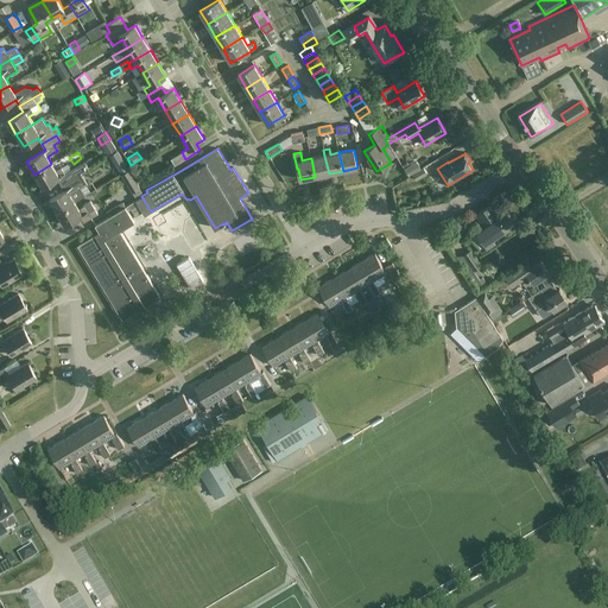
[(311,158),(315,177),(329,173),(324,156),(311,158)]
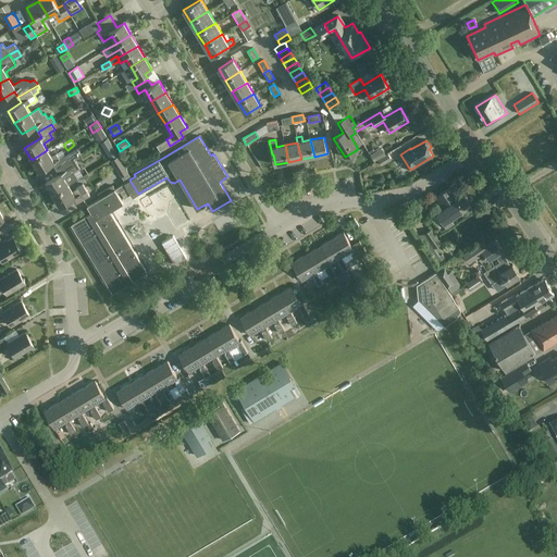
[(378,160),(386,155),(381,146),(369,152),(374,162),(378,160)]
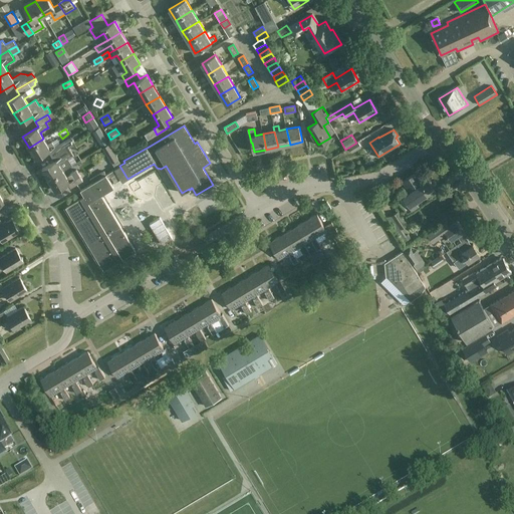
[(43,139),(29,148),(35,159),(48,151),(51,156),(67,146),(74,142),(71,137),(54,147),(52,142),(47,145),(43,139)]
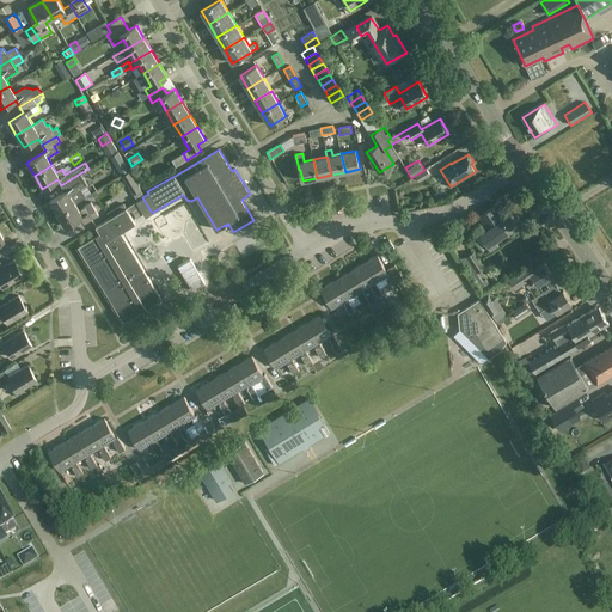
[(424,170),(415,176),(418,182),(429,176),(426,169),(424,170)]
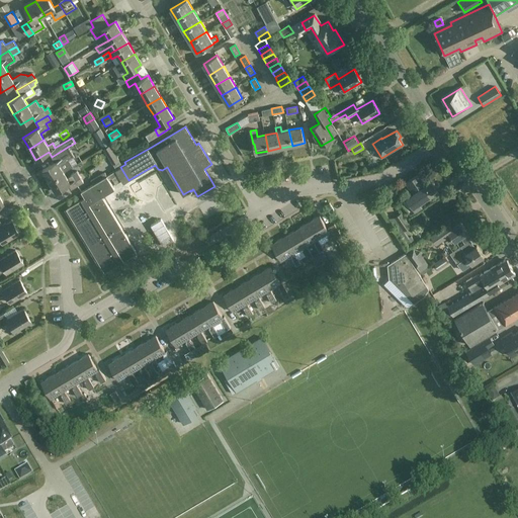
[(110,145),(103,149),(112,165),(119,161),(110,145)]
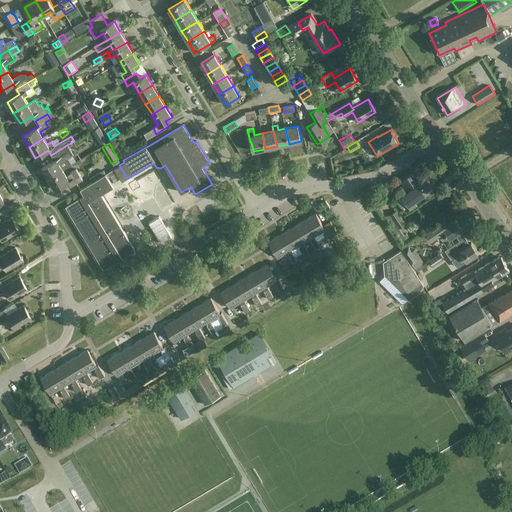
[(48,179),(63,170),(71,165),(68,159),(74,155),(67,145),(51,155),(54,161),(42,168),(48,179)]
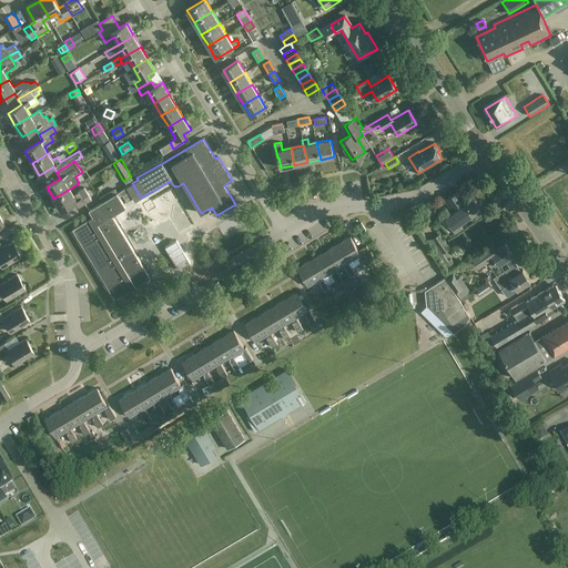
[(150,279),(137,257),(112,215),(125,208),(119,198),(129,191),(135,201),(141,198),(132,183),(127,186),(127,188),(117,193),(89,210),(92,216),(72,230),(114,300),(150,279)]
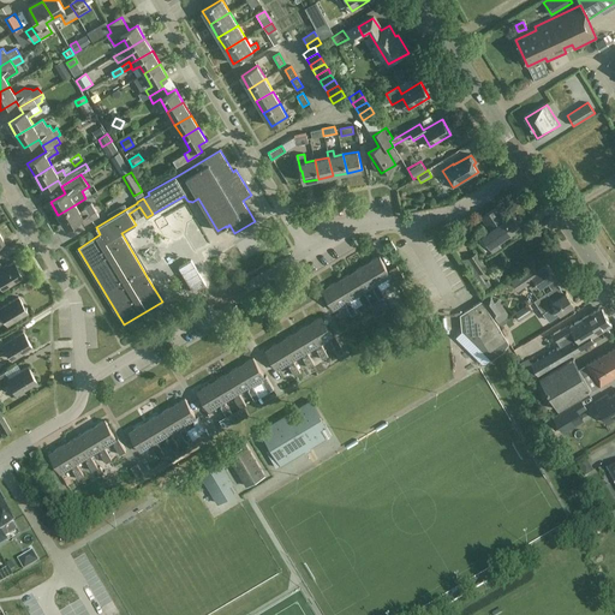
[(76,204),(58,215),(66,228),(81,219),(84,225),(99,216),(95,210),(89,214),(85,208),(79,212),(76,204)]
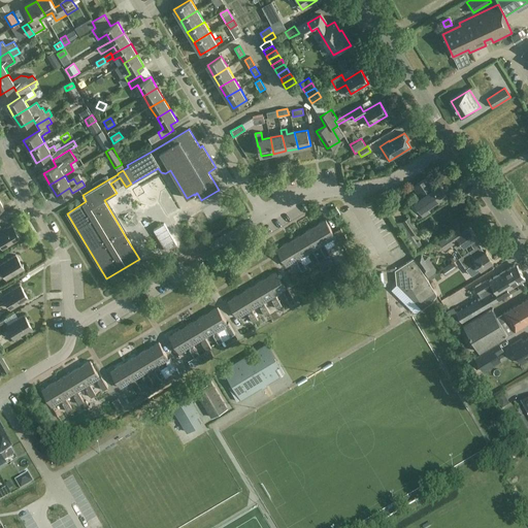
[(410,205),(415,212),(420,209),(423,215),(430,209),(428,206),(447,194),(440,184),(434,189),(427,177),(415,187),(422,197),(410,205)]
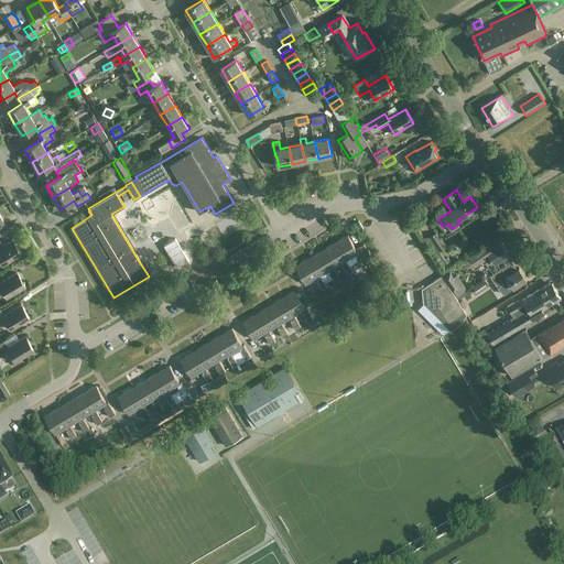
[(227,236),(246,224),(237,212),(219,224),(227,236)]
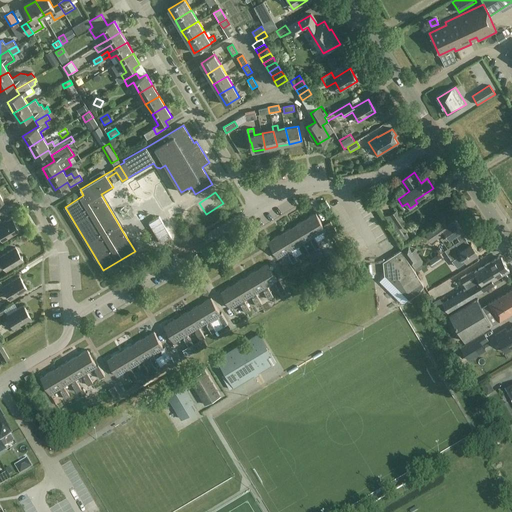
[(405,224),(396,211),(389,215),(398,228),(394,231),(402,242),(409,237),(406,233),(404,234),(400,228),(405,224)]
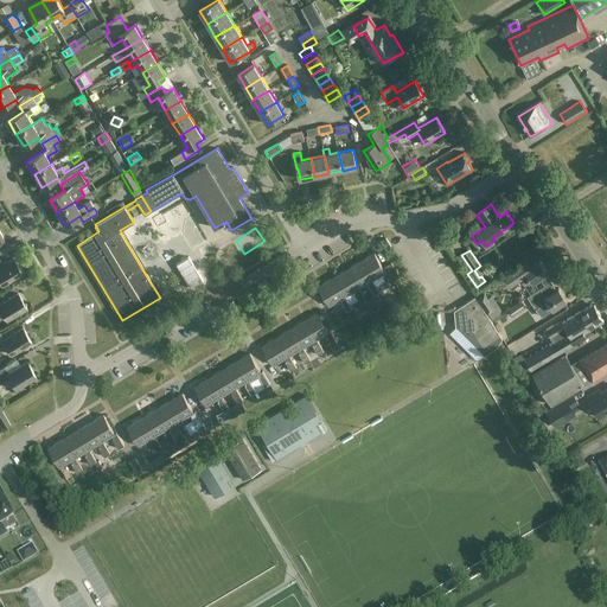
[(382,275),(387,282),(398,274),(391,262),(383,268),(375,254),(359,263),(370,281),(372,280),(382,275)]
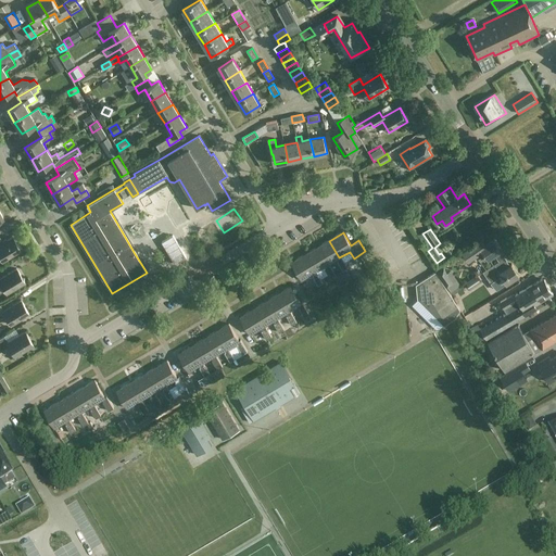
[(173,236),(162,242),(175,264),(186,257),(173,236)]
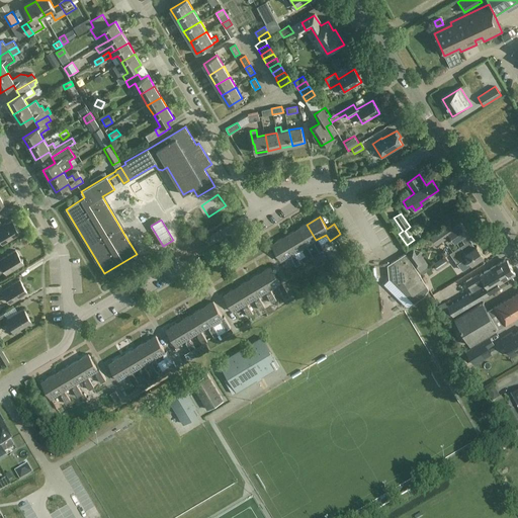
[(11,221),(0,228),(0,241),(1,244),(18,233),(11,221)]
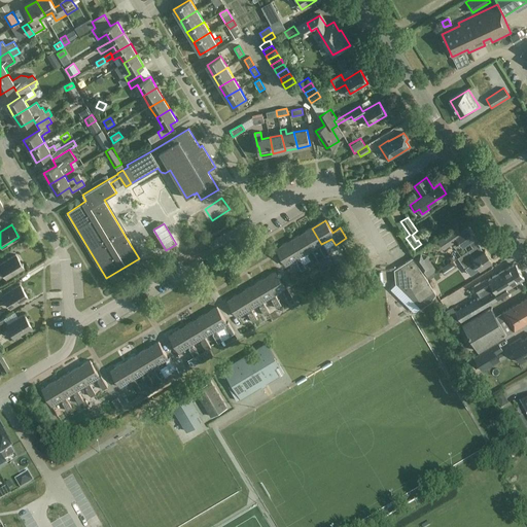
[(444,247),(451,242),(455,248),(461,244),(463,246),(476,237),(468,225),(460,232),(456,226),(437,239),(444,247)]
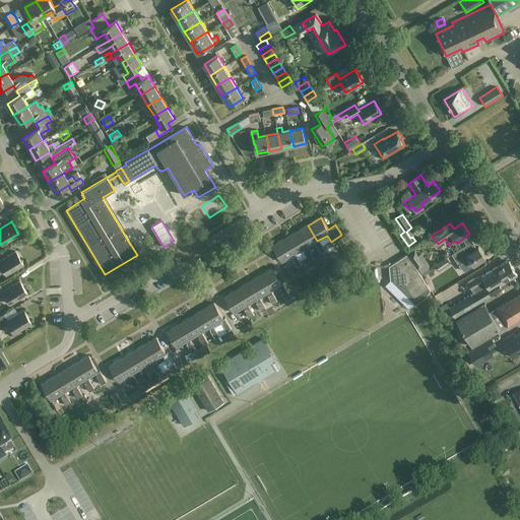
[(306,248),(308,247),(315,243),(316,244),(316,245),(321,253),(325,251),(319,240),(317,241),(308,225),(296,232),(306,248)]
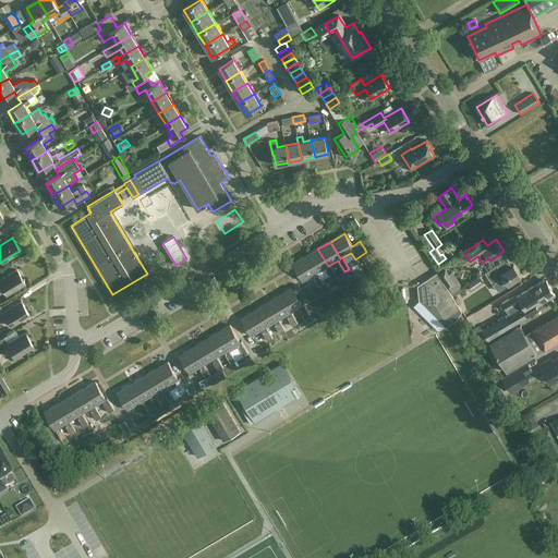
[(315,274),(317,273),(326,267),(327,269),(326,270),(331,279),(337,276),(330,265),(328,266),(317,249),(305,256),(315,274)]
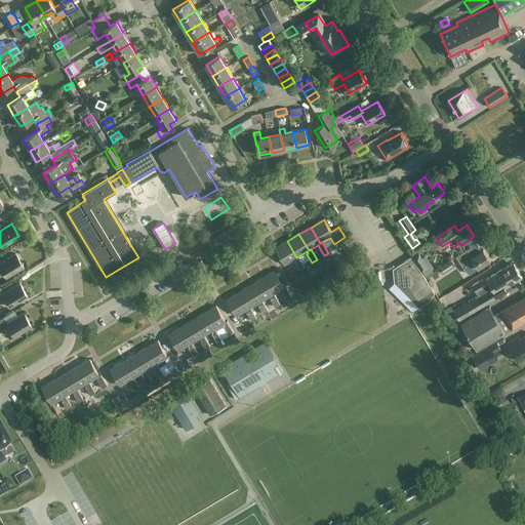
[(296,257),(287,241),(275,248),(285,265),(294,258),(295,260),(300,270),(305,267),(298,256),(296,257)]
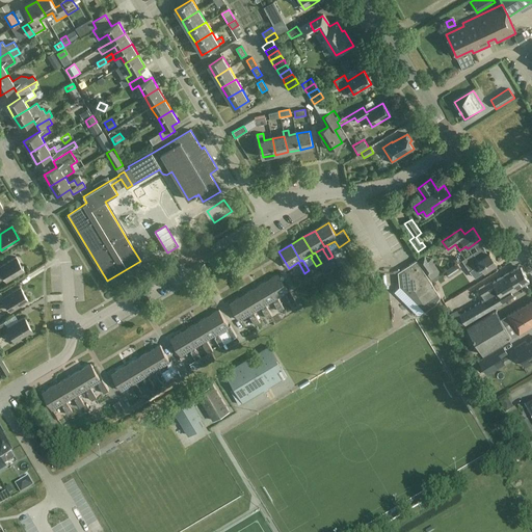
[(470,271),(474,268),(481,264),(485,271),(497,264),(489,253),(480,259),(479,257),(477,259),(473,253),(461,261),(470,271)]
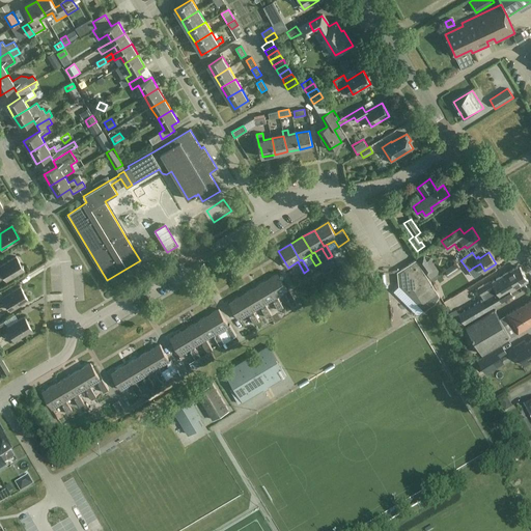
[(16,256),(0,266),(0,271),(5,280),(23,269),(16,256)]
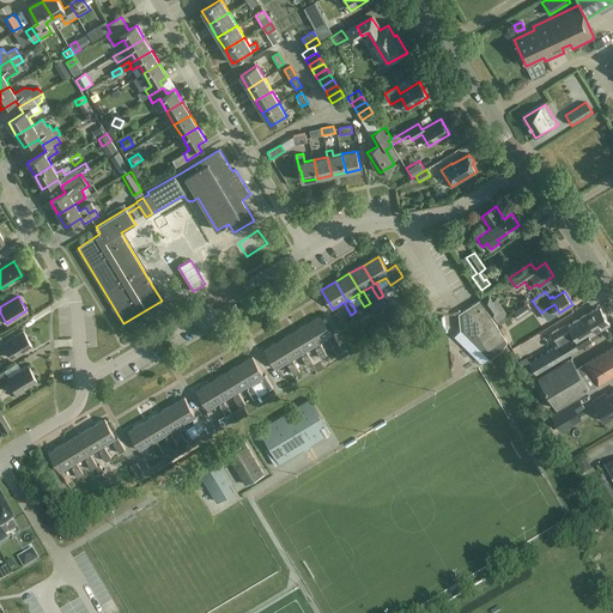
[(490,297),(483,301),(493,316),(499,311),(492,302),(490,297)]
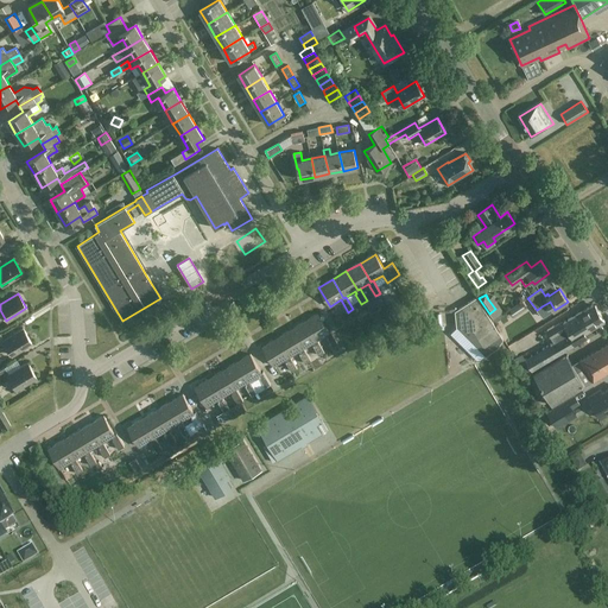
[(504,340),(476,298),(456,311),(457,327),(486,355),(498,348),(504,340)]
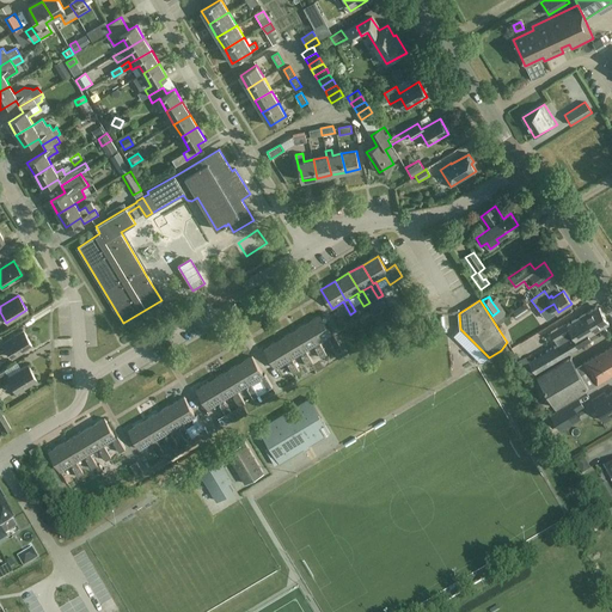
[(518,319),(530,311),(525,304),(513,312),(518,319)]
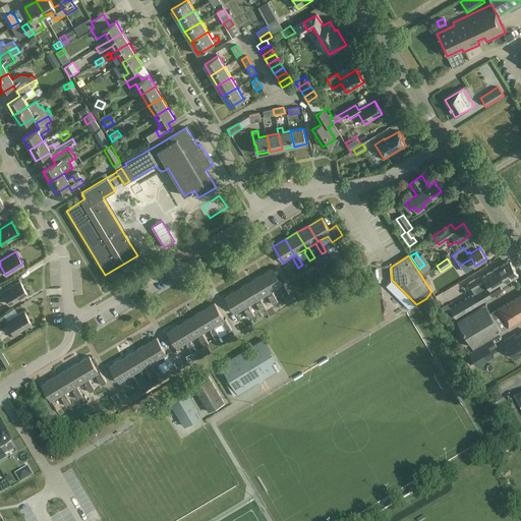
[(467,311),(517,281),(515,278),(518,276),(511,263),(508,262),(480,278),(479,277),(469,283),(475,294),(473,295),(450,308),(455,317),(467,310),(467,311)]
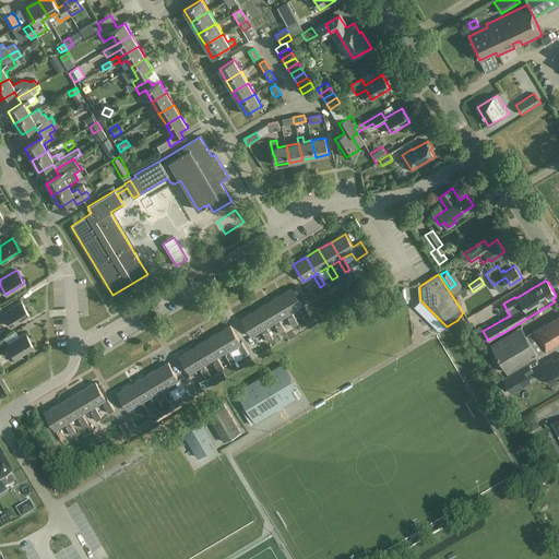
[(289,313),(292,312),(299,308),(301,309),(300,310),(306,320),(311,317),(304,305),(302,306),(292,288),(280,296),(289,313)]
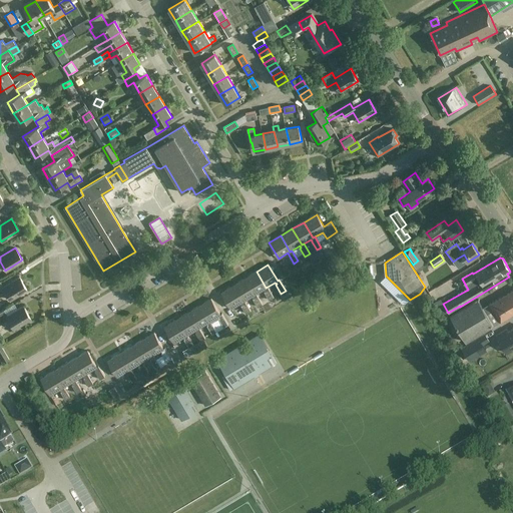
[(266,288),(257,272),(244,279),(254,295),(255,294),(264,290),(265,291),(264,292),(269,300),(274,298),(268,287),(266,288)]
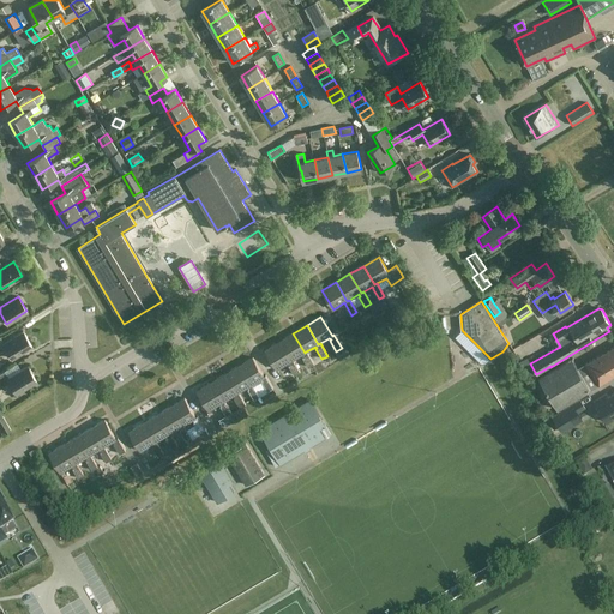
[(0,350),(5,349),(11,359),(31,347),(23,332),(4,343),(0,337),(0,336),(0,350)]
